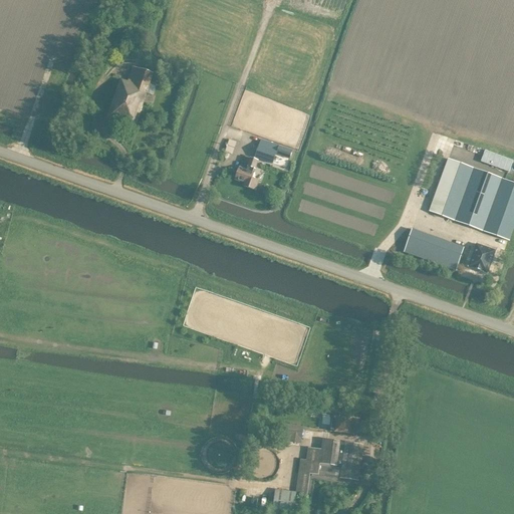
[(153,75),(153,72),(133,65),(127,81),(120,78),(106,117),(135,129),(146,92),(152,94),(158,76),(153,75)]
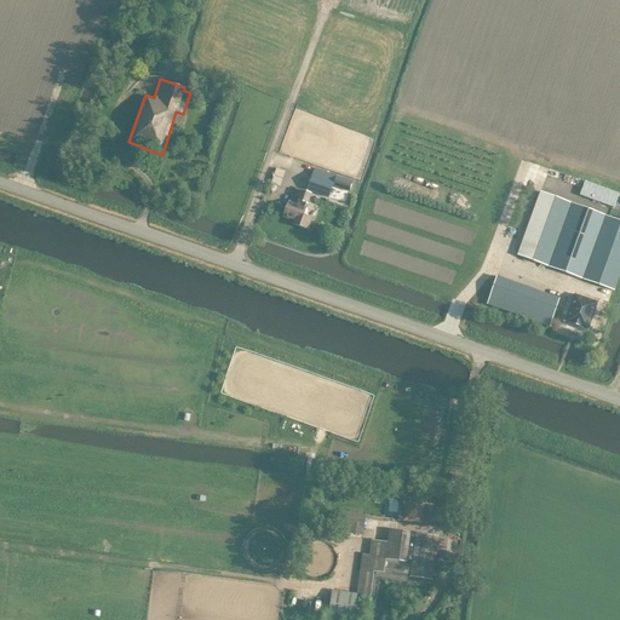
[(340,187),(343,178),(314,168),(313,174),(306,189),(328,197),(333,184),(340,187)]
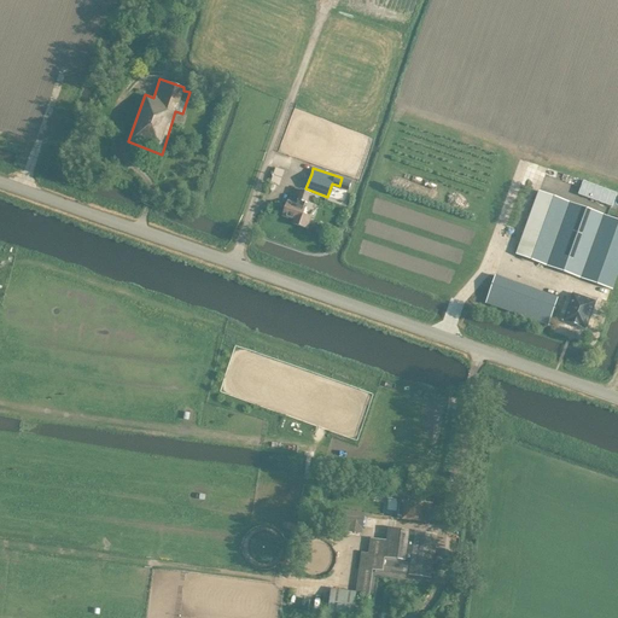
[(349,170),(344,180),(353,185),(357,176),(349,170)]
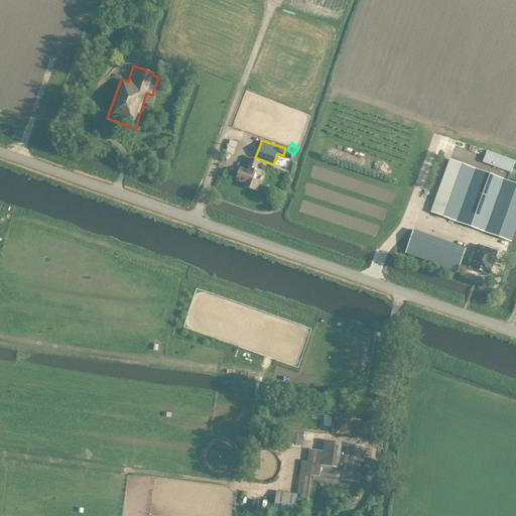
[(515,162),(486,152),(482,163),(511,173),(515,162)]
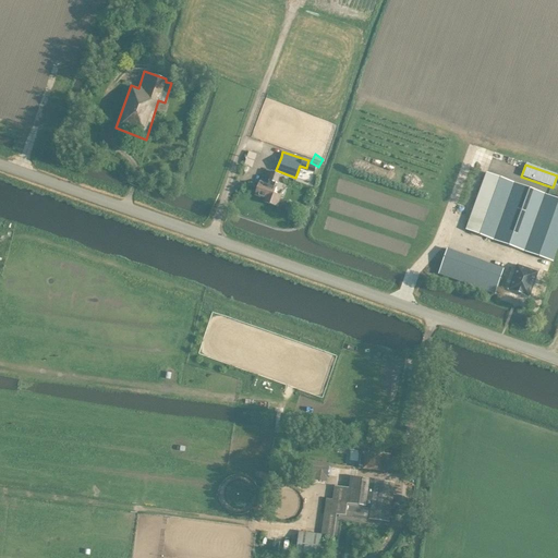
[(264,203),(276,207),(279,197),(273,195),(279,173),(271,171),(268,179),(267,179),(266,182),(259,180),(255,195),(265,198),(264,203)]
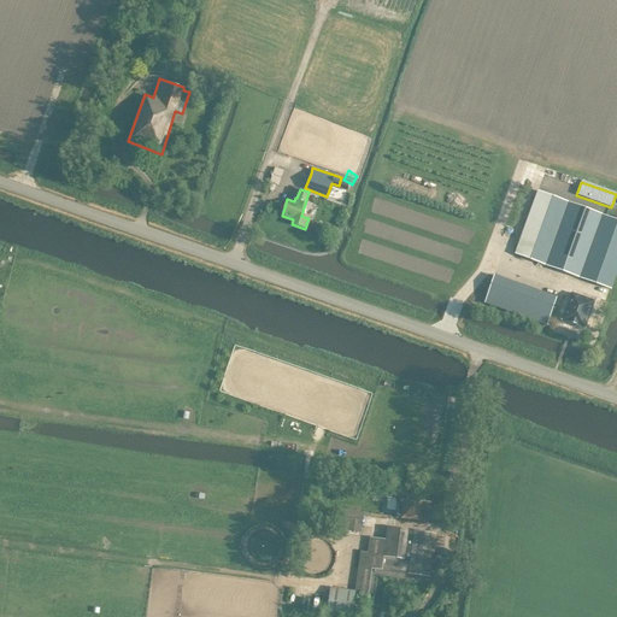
[(548,266),(611,288),(616,271),(616,218),(580,205),(571,203),(536,191),(513,253),(548,266)]
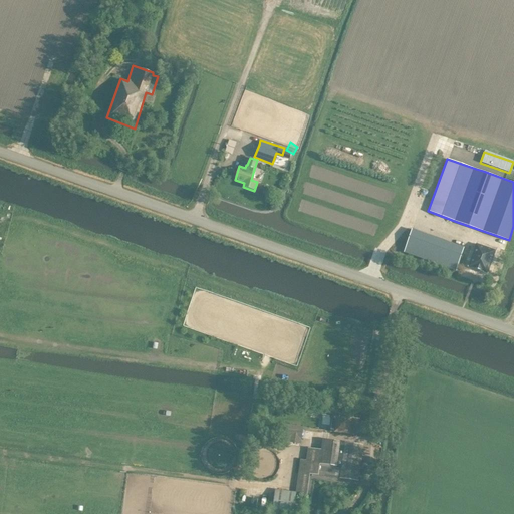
[(404,252),(455,271),(463,247),(412,229),(404,252)]
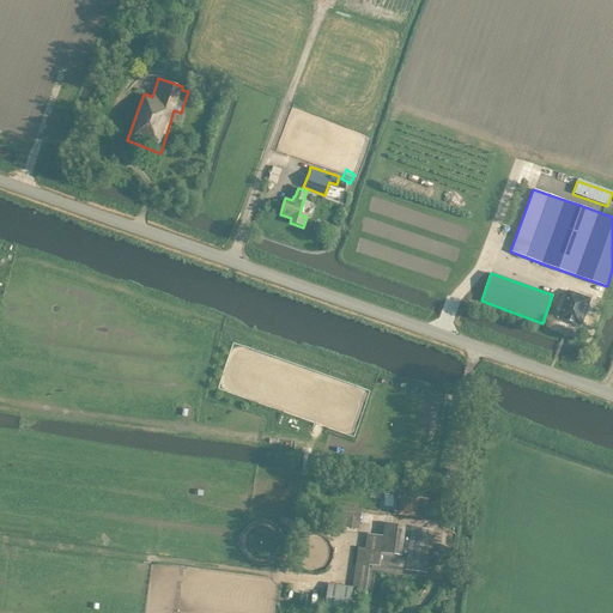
[(581,326),(590,298),(568,291),(558,317),(581,326)]
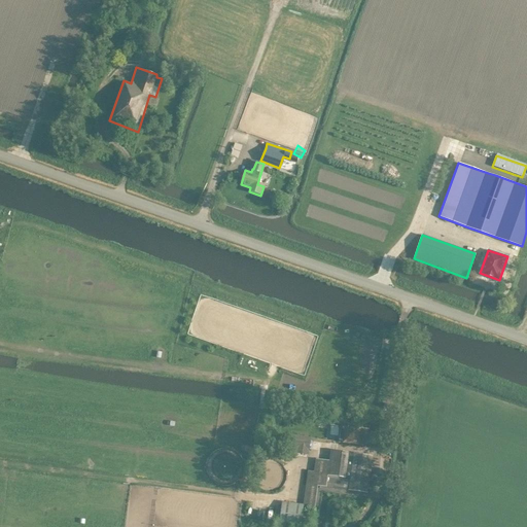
[(337,442),(366,446),(369,428),(362,428),(363,425),(340,422),(337,442)]
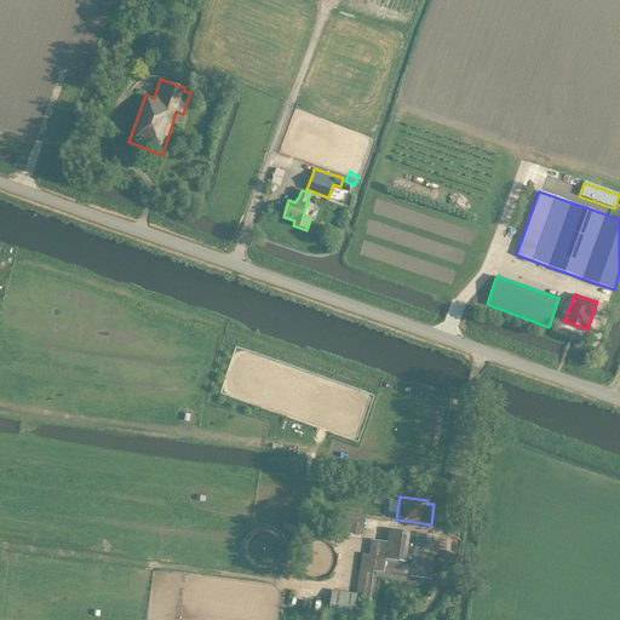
[(343,516),(340,532),(356,533),(356,528),(362,528),(363,518),(343,516)]
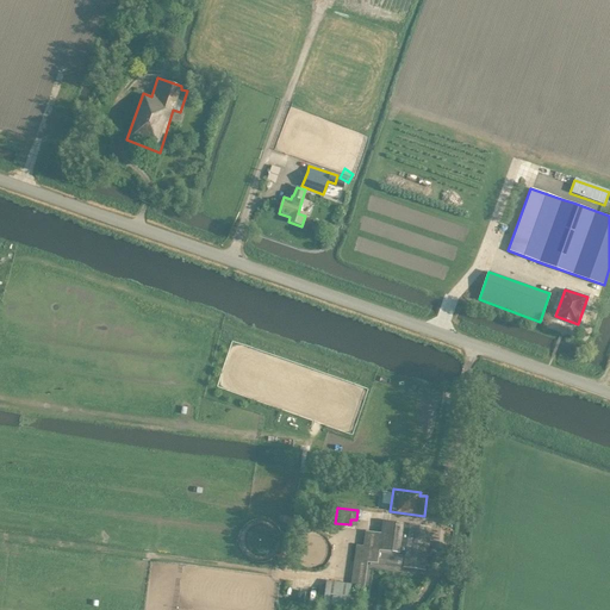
[(350,585),(365,587),(367,562),(425,570),(431,527),(383,521),(380,534),(365,531),(363,546),(356,545),(350,585)]
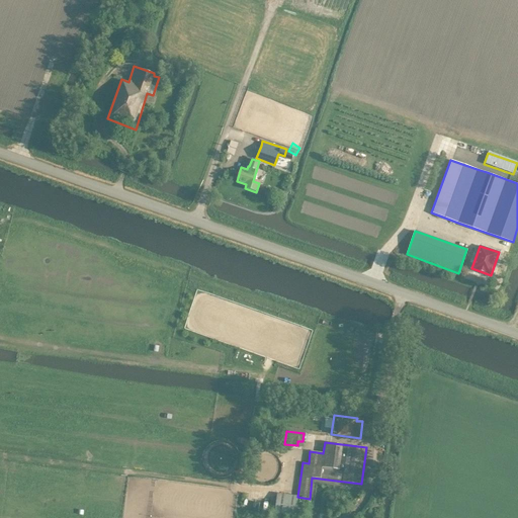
[(274,515),(294,517),(297,496),(277,493),(274,515)]
